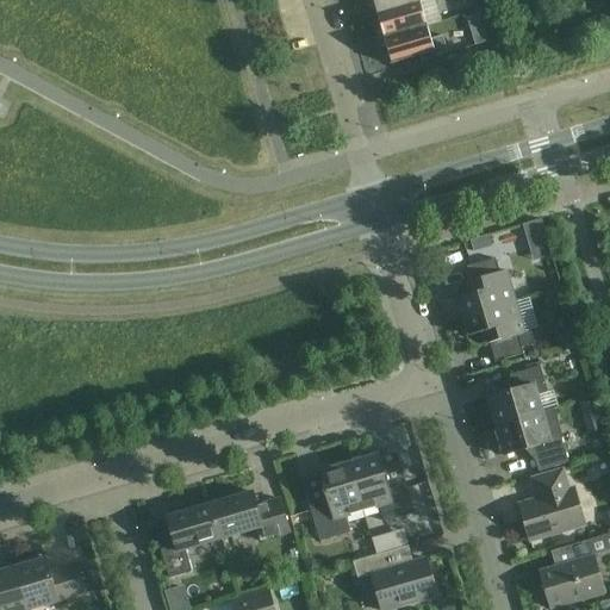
[(372,0),(377,14),(419,1),(424,0),(372,0)]
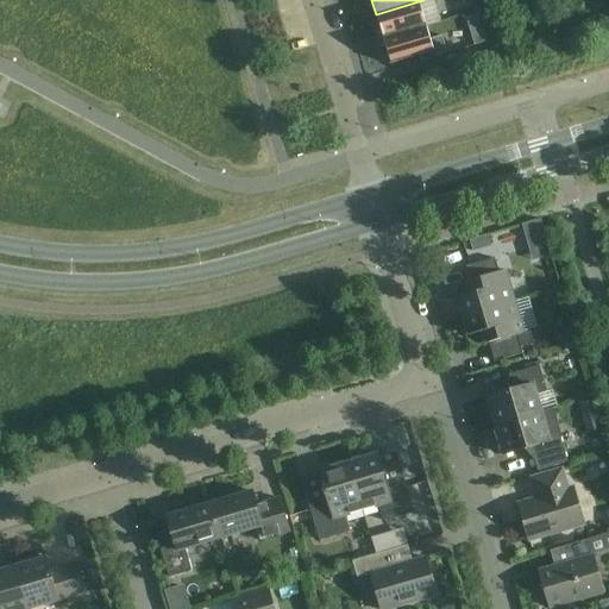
[(375,32),(376,35),(378,41),(395,36),(426,26),(419,1),(376,14),(381,30),(375,32)]
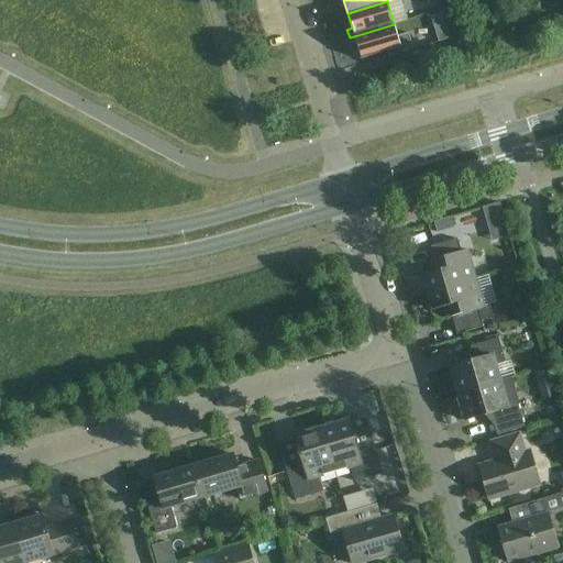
[(523,4),(510,8),(515,20),(527,17),(523,4)]
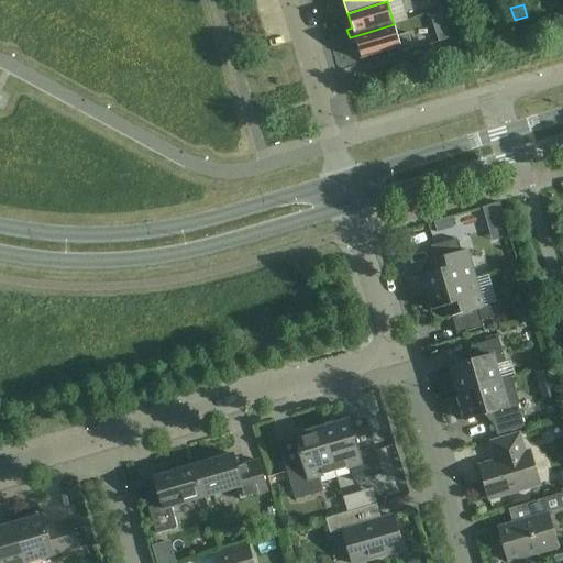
[(434,28),(439,42),(452,39),(448,23),(434,28)]
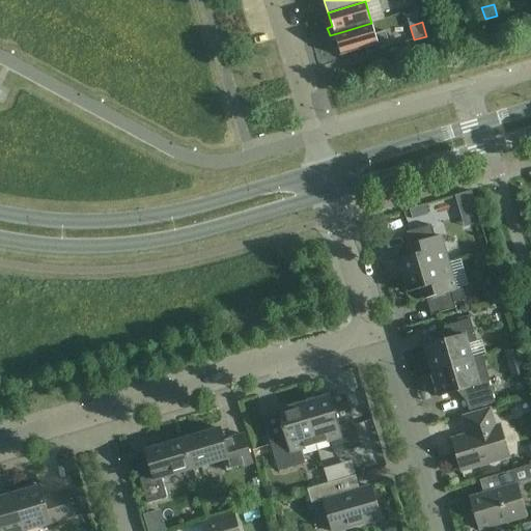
[(371,23),(344,31),(330,35),(332,43),(336,42),(340,56),(365,49),(366,54),(389,47),(385,31),(374,34),(371,23)]
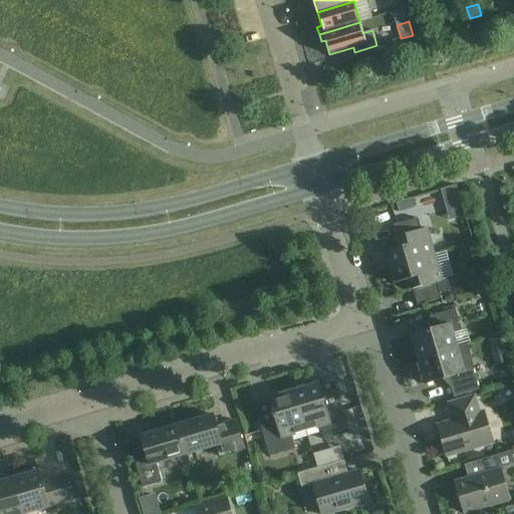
[(465,216),(459,195),(456,185),(441,190),(450,221),(465,216)]
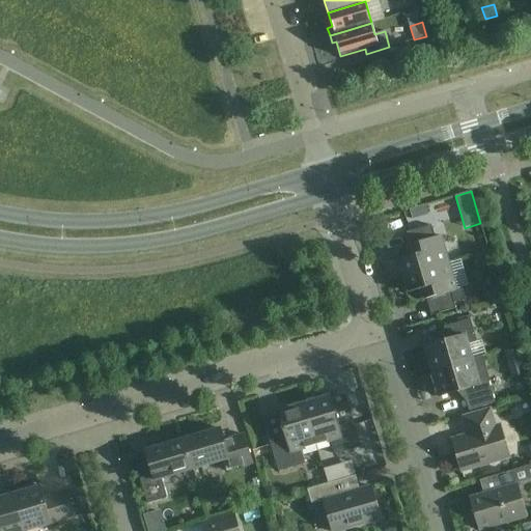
[(412,220),(427,215),(424,205),(409,210),(412,220)]
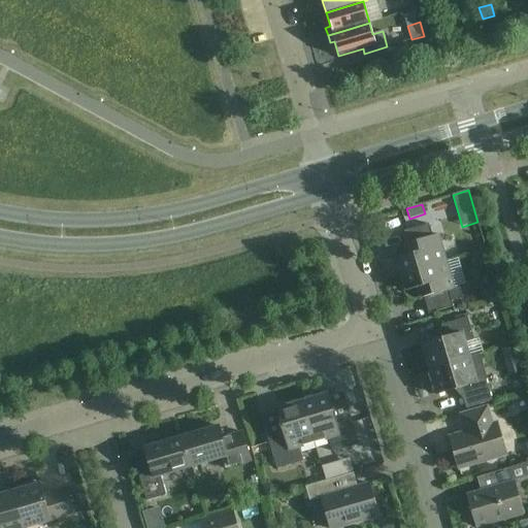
[(397,258),(401,274),(446,262),(438,234),(432,236),(429,224),(404,231),(408,243),(405,244),(408,255),(397,258)]
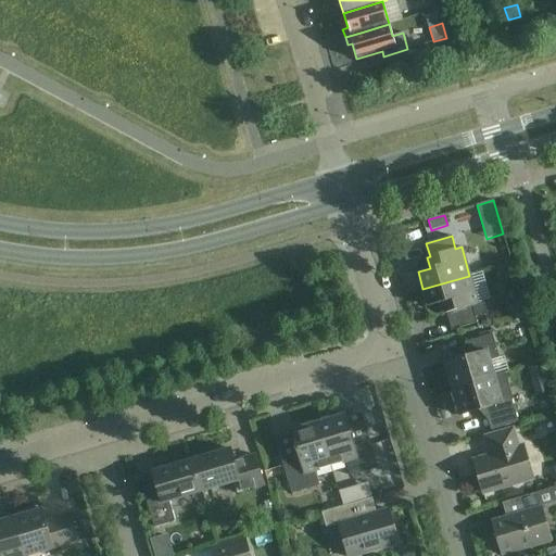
[(469,276),(422,289),(428,306),(440,303),(443,314),(446,313),(452,330),(477,323),(475,315),(479,314),(480,315),(487,314),(483,302),(478,304),(469,276)]
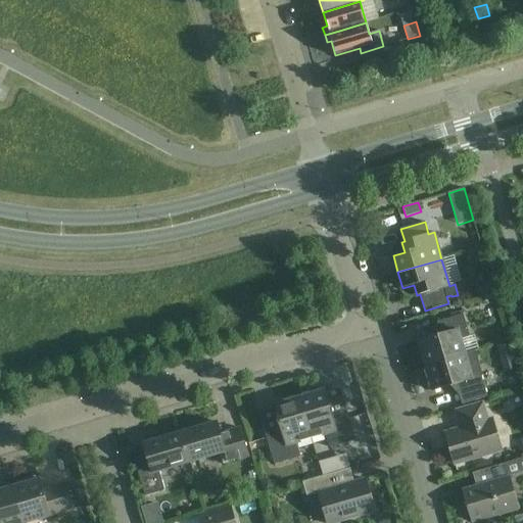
[(441,335),(418,341),(425,366),(465,354),(460,339),(470,337),(463,315),(437,322),(441,335)]
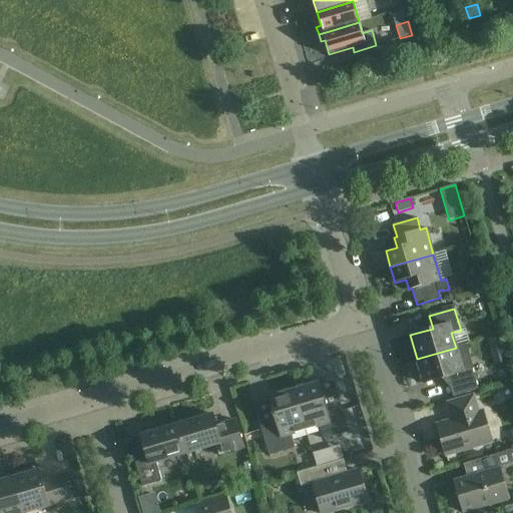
[(498,336),(487,339),(489,347),(501,344),(498,336)]
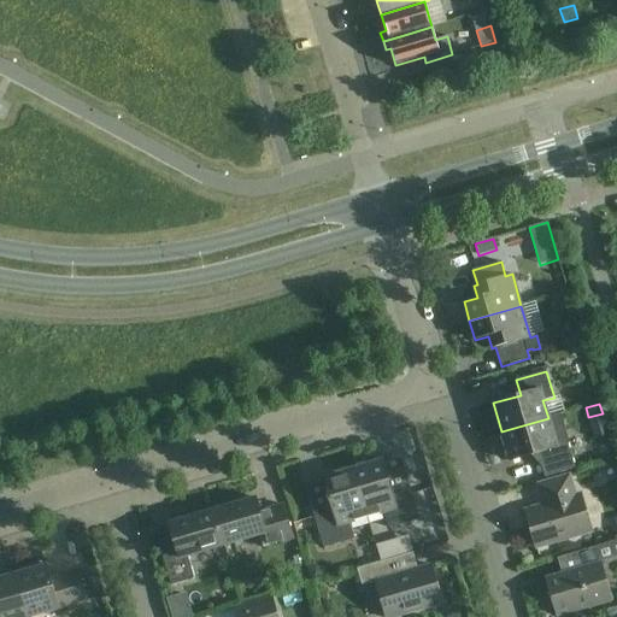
[(501,432),(511,462),(538,453),(545,477),(575,469),(559,415),(548,418),(501,432)]
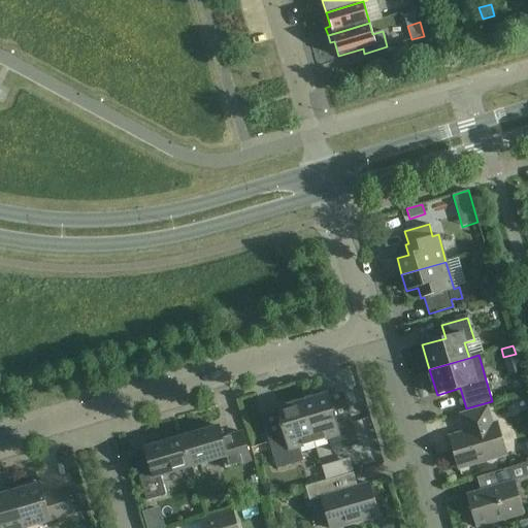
[(327,395),(302,402),(314,442),(329,437),(333,452),(359,444),(351,418),(335,422),(327,395)]
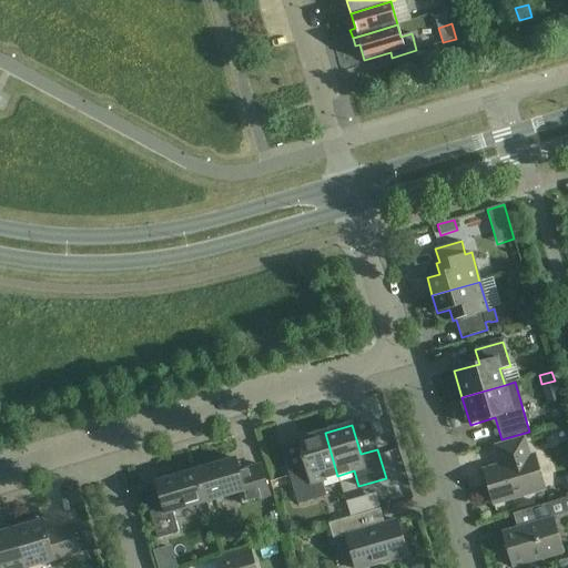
[(307,469),(290,475),(297,504),(325,496),(321,480),(337,476),(325,433),(298,440),(307,469)]
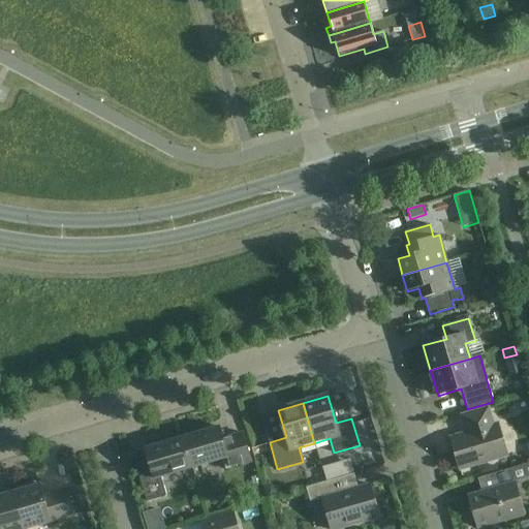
[(468,432),(450,437),(460,470),(506,456),(497,424),(493,425),(488,407),(461,415),(465,429),(467,429),(468,432)]
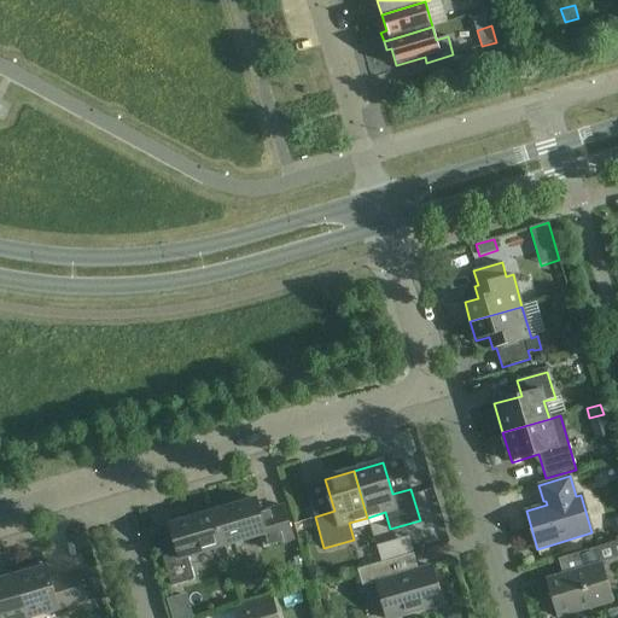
[(215,511),(225,546),(258,536),(262,548),(293,540),(284,506),(261,513),(256,499),(215,511)]
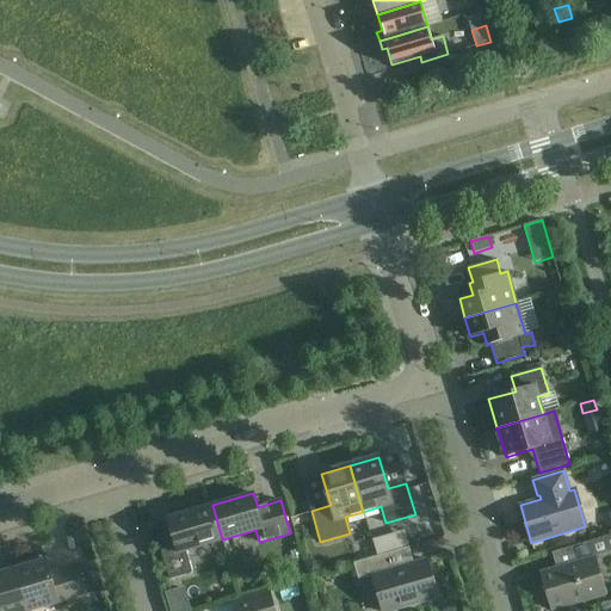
[(186,550),(222,539),(213,505),(167,519),(171,532),(156,537),(170,580),(192,573),(186,550)]
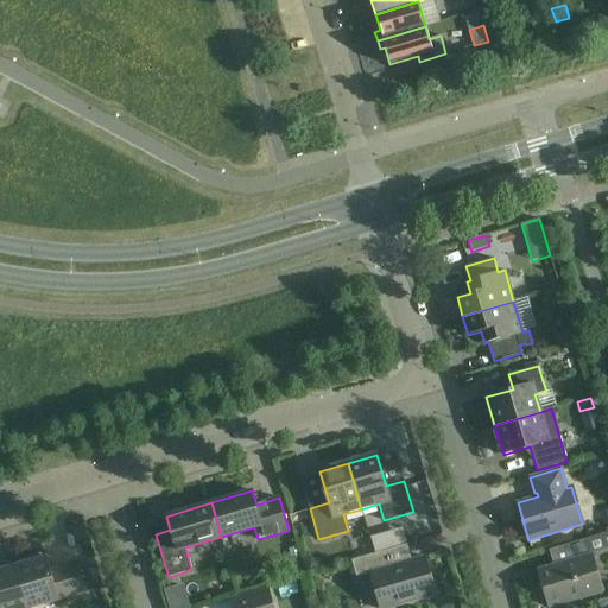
[(586,539),(555,549),(559,564),(537,571),(549,607),(603,591),(593,555),(590,555),(586,539)]
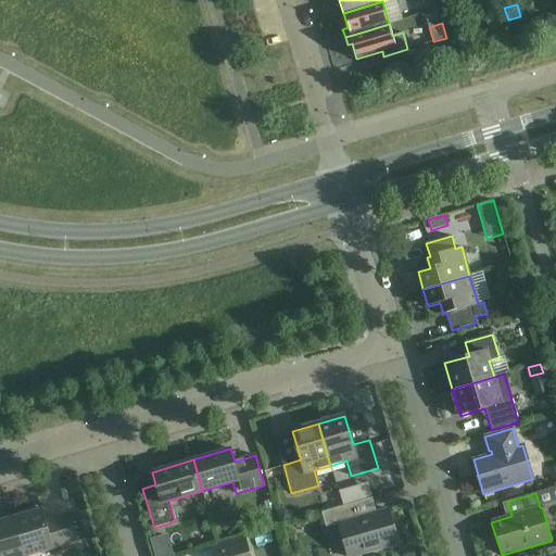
[(339,525),(348,555),(354,555),(399,543),(389,509),(352,520),(348,505),(321,513),(326,528),(339,525)]
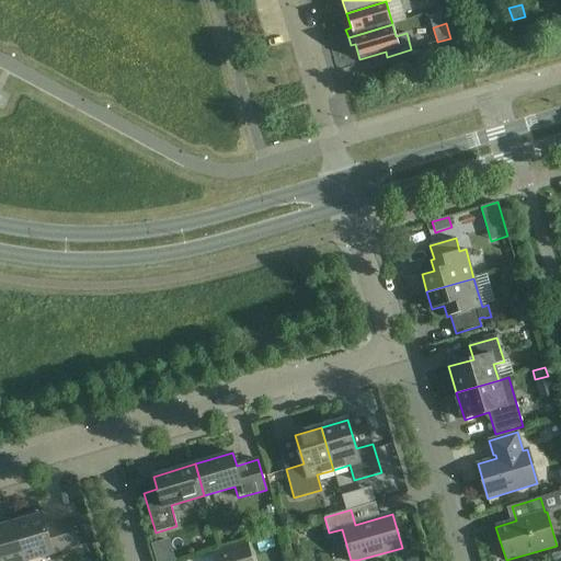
[(37,511),(16,517),(18,521),(14,522),(25,560),(29,560),(79,547),(71,518),(46,526),(42,514),(38,514),(37,511)]
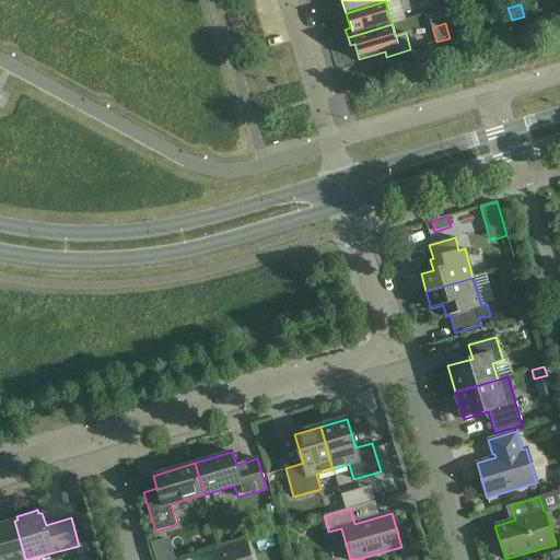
[(287,514),(280,517),(282,526),(294,522),(293,516),(287,514)]
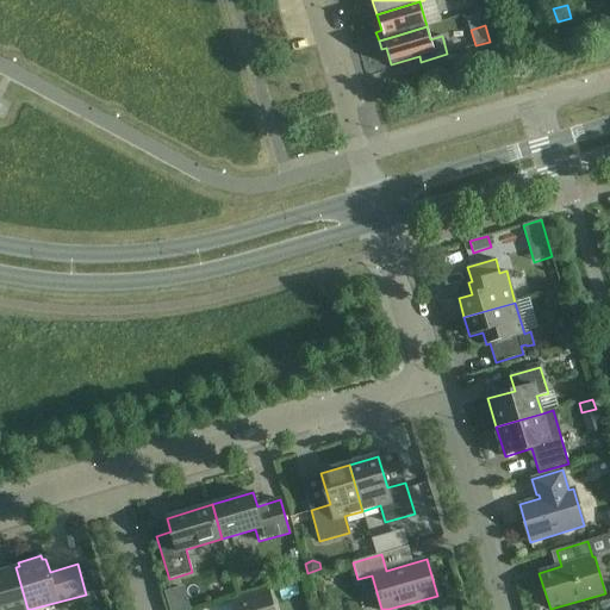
[(0,609),(27,609),(16,567),(13,568),(12,564),(0,567),(0,609)]
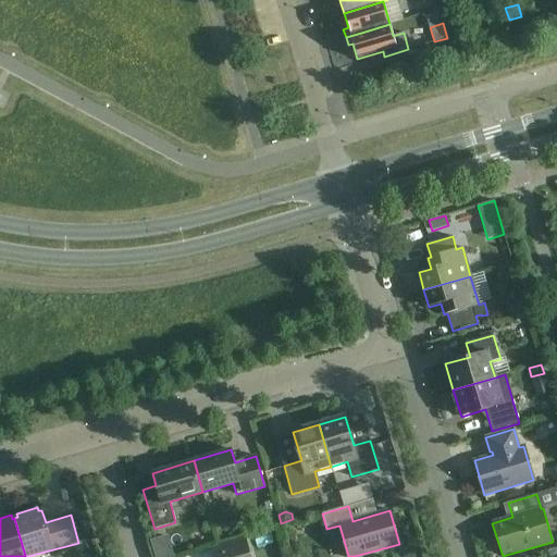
[(152,542),(156,556),(168,556),(172,556),(166,537),(152,542)]
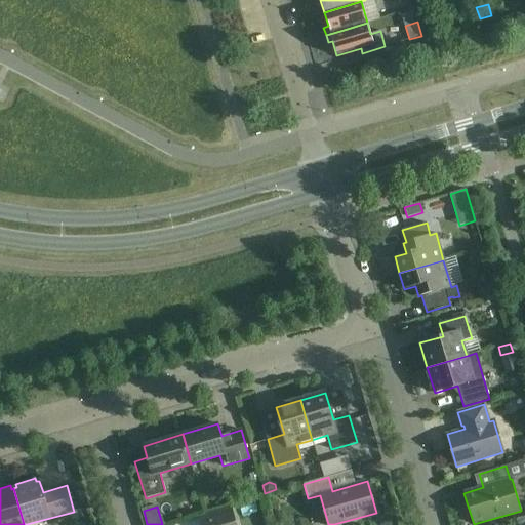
[(235,524),(231,510),(200,519),(202,524),(235,524)]
